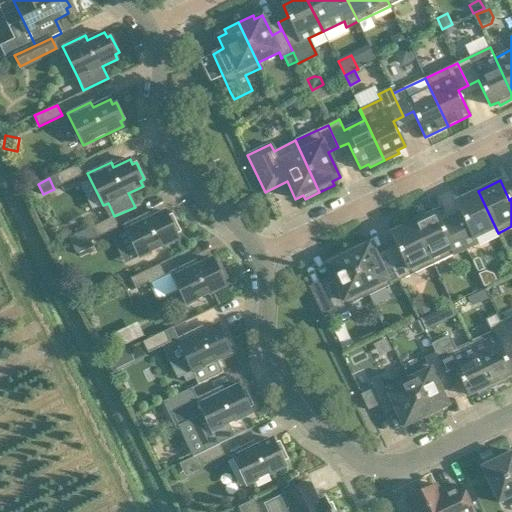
[(455,202),(465,221),(455,226),(466,249),(477,243),(474,238),(495,228),(497,234),(498,233),(478,191),(455,202)]
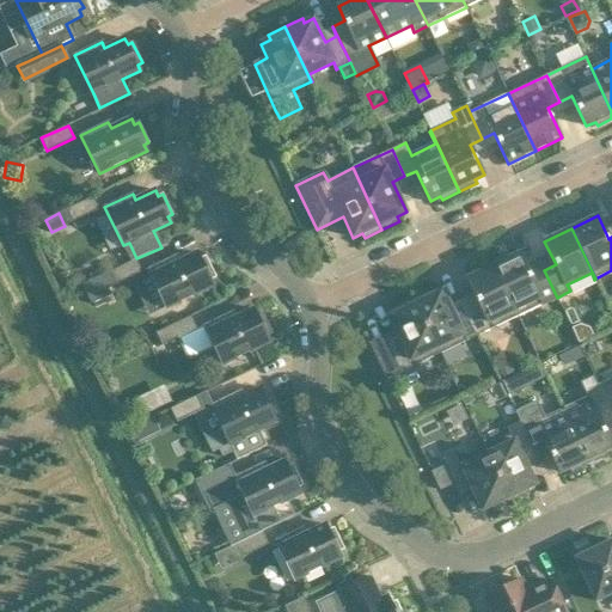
[(175,256),(147,269),(166,308),(214,286),(210,280),(215,277),(206,257),(201,258),(199,254),(178,263),(175,256)]
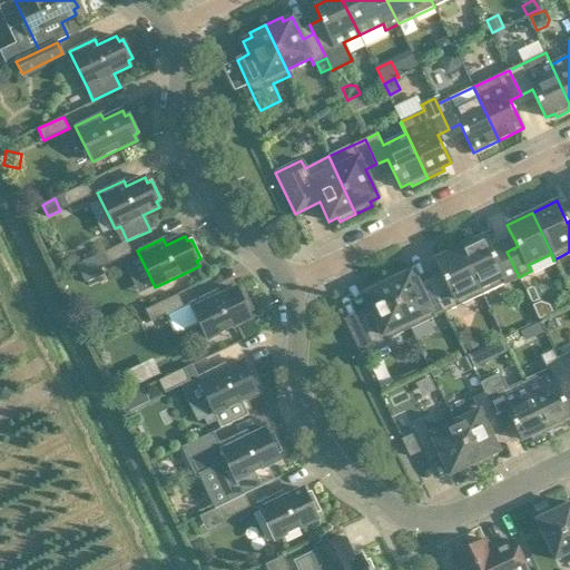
[(482,295),(519,277),(507,252),(495,257),(484,236),(460,247),(482,295)]
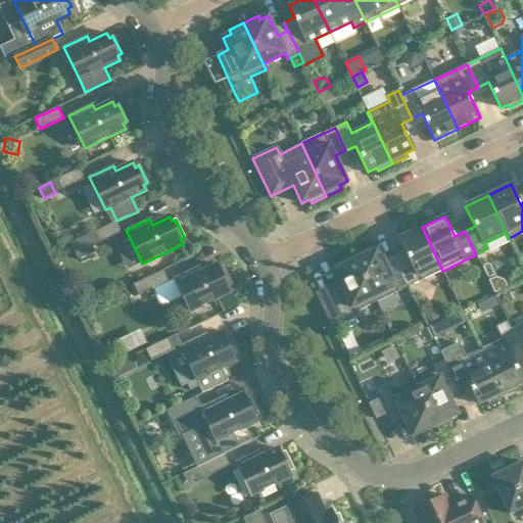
[(94,232),(99,243),(122,232),(116,221),(94,232)]
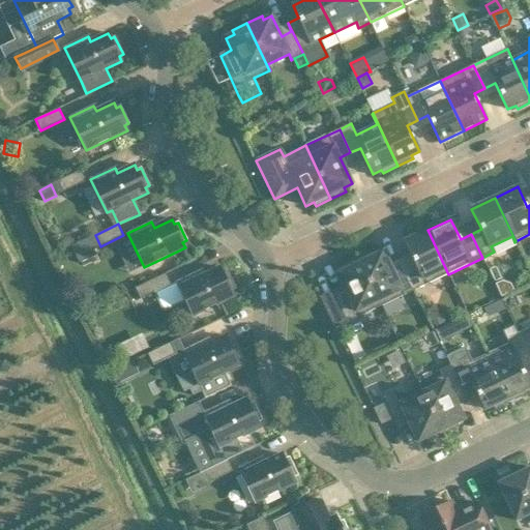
[(404,267),(415,290),(448,274),(428,230),(404,241),(414,262),(404,267)]
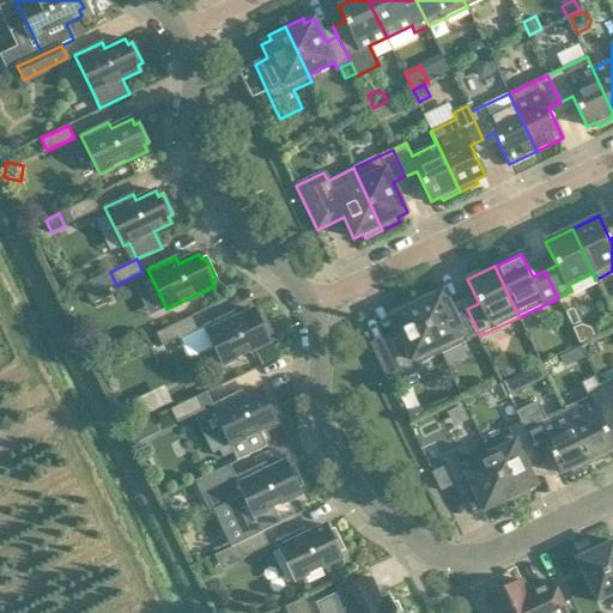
[(102,275),(84,285),(93,304),(105,298),(109,289),(102,275)]
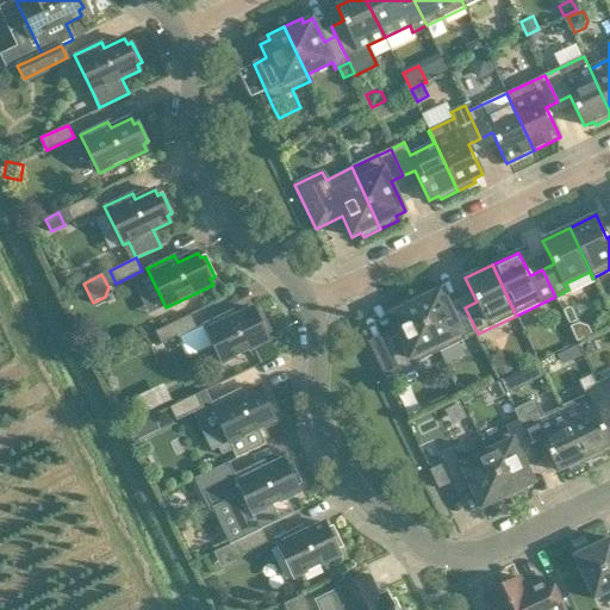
[(430,290),(412,298),(439,353),(478,334),(465,307),(453,312),(441,290),(431,294),(430,290)]
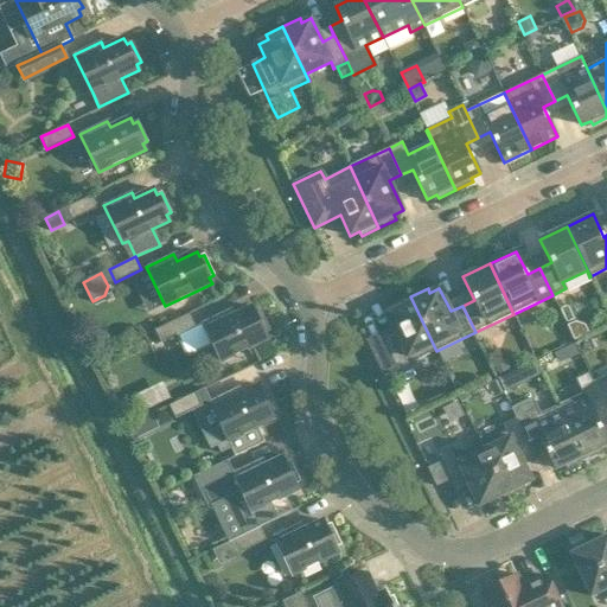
[(384,343),(397,370),(436,351),(410,296),(394,305),(395,308),(387,313),(397,337),(384,343)]
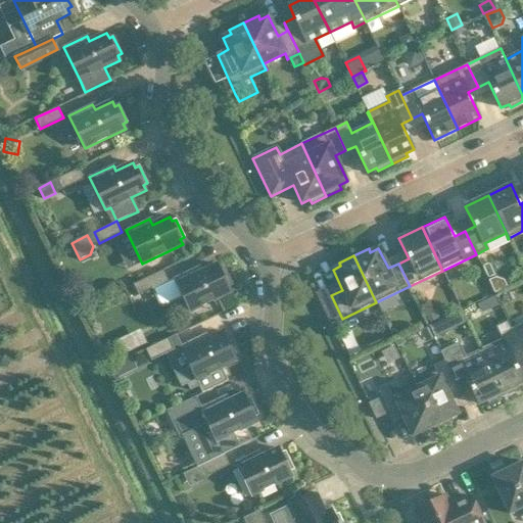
[(229,287),(233,285),(224,268),(220,269),(218,265),(200,273),(198,267),(175,278),(190,312),(231,292),(229,287)]
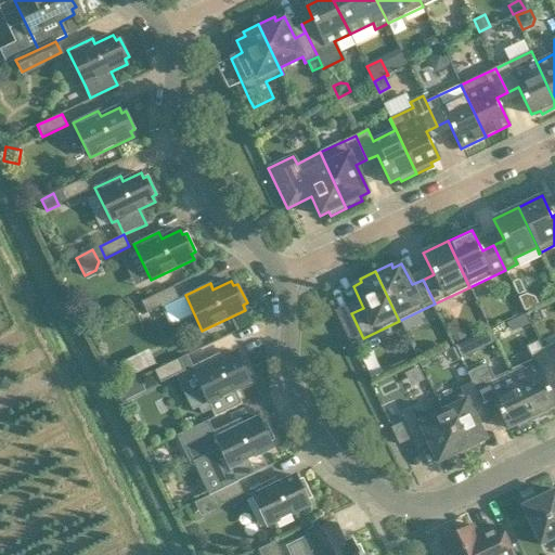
[(179,298),(173,286),(141,301),(146,313),(179,298)]
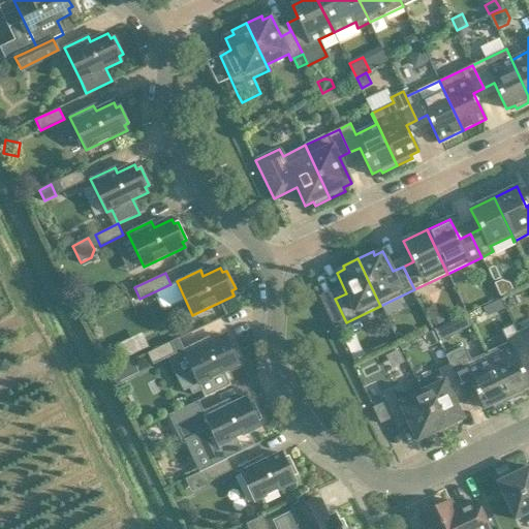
[(445,324),(434,330),(440,341),(450,336),(472,325),(466,314),(445,324)]
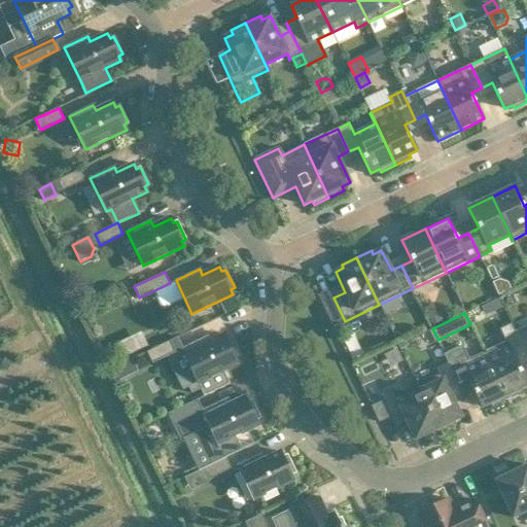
[(485,352),(507,399),(522,392),(520,389),(526,385),(526,382),(516,359),(526,354),(515,330),(512,323),(500,329),(504,337),(503,337),(506,342),(485,352)]
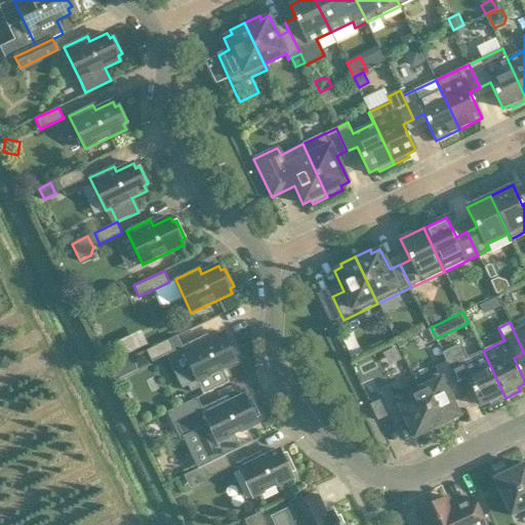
[(524,323),(513,329),(524,353),(524,352),(524,323)]
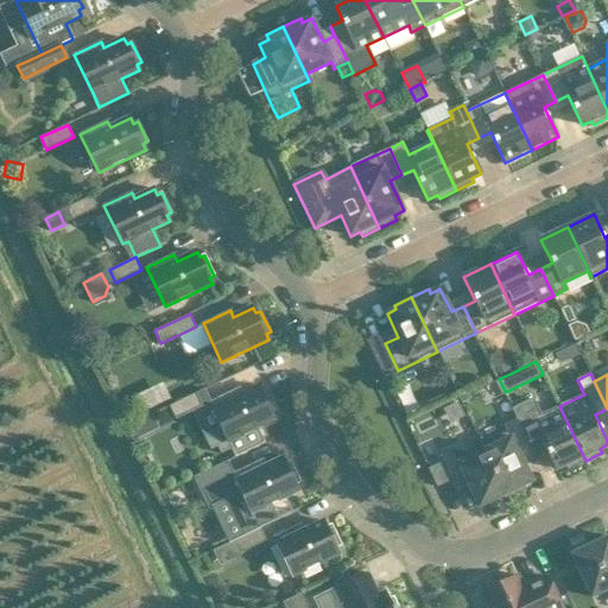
[(154,387),(131,399),(138,416),(163,404),(154,387)]
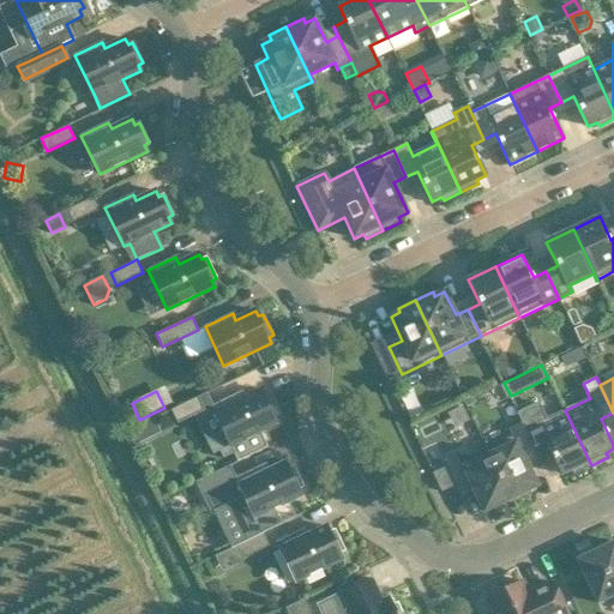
[(215,405),(211,407),(226,437),(216,443),(220,451),(223,457),(234,452),(238,462),(268,447),(260,432),(278,423),(275,417),(280,415),(270,395),(265,397),(263,391),(242,401),(239,393),(215,405)]
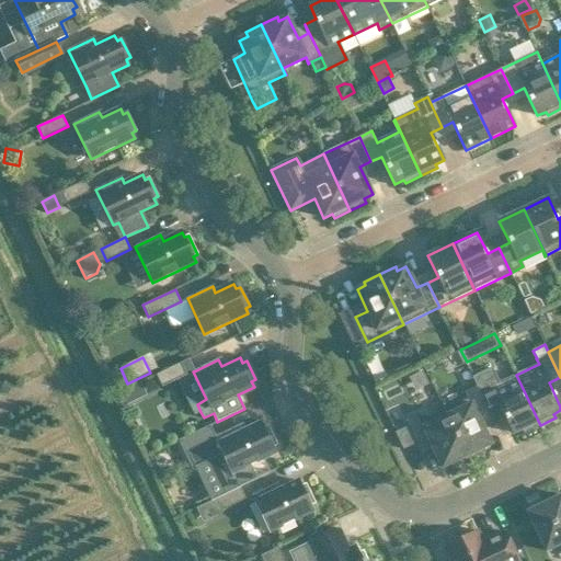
[(182,363),(155,376),(160,388),(178,379),(187,375),(182,363)]
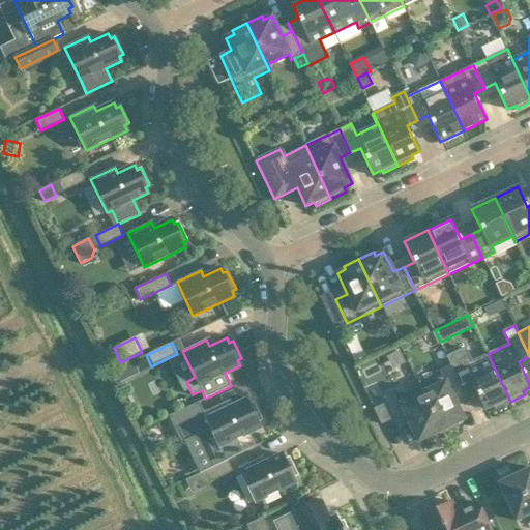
[(462,388),(472,383),(484,409),(493,406),(495,409),(510,402),(488,354),(473,361),(465,346),(446,355),(451,364),(451,365),(462,388)]
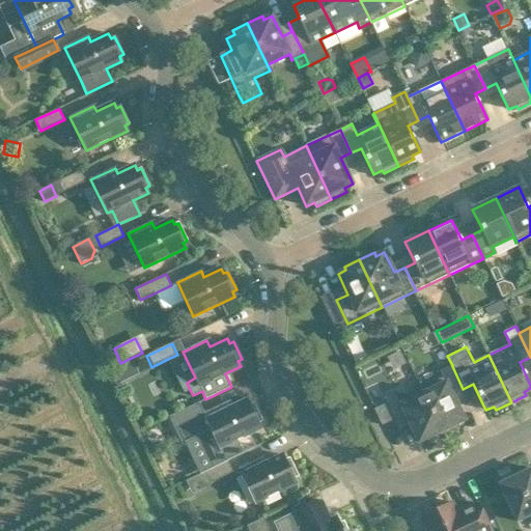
[(421,388),(444,435),(458,428),(456,424),(465,420),(452,394),(463,389),(452,366),(440,371),(443,376),(421,388)]
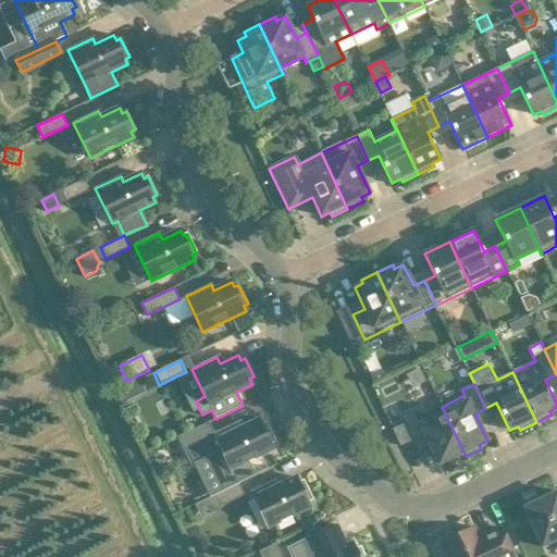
[(125,388),(116,393),(122,404),(132,399),(125,388)]
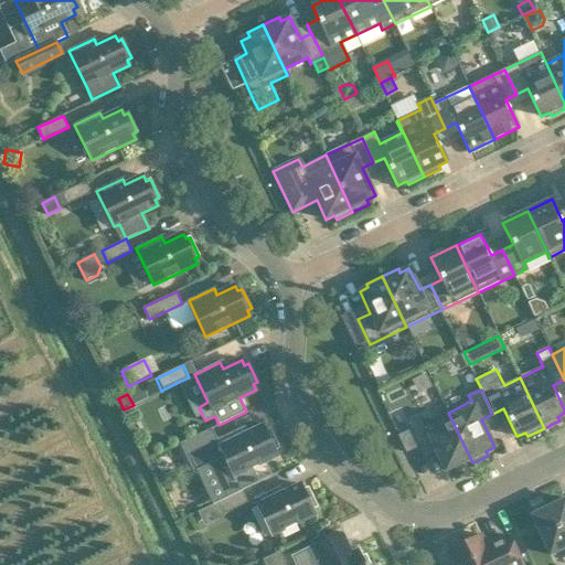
[(412,432),(400,437),(406,452),(419,446),(420,449),(433,443),(436,451),(446,471),(455,467),(456,470),(472,462),(448,413),(425,424),(422,417),(408,424),(412,432)]
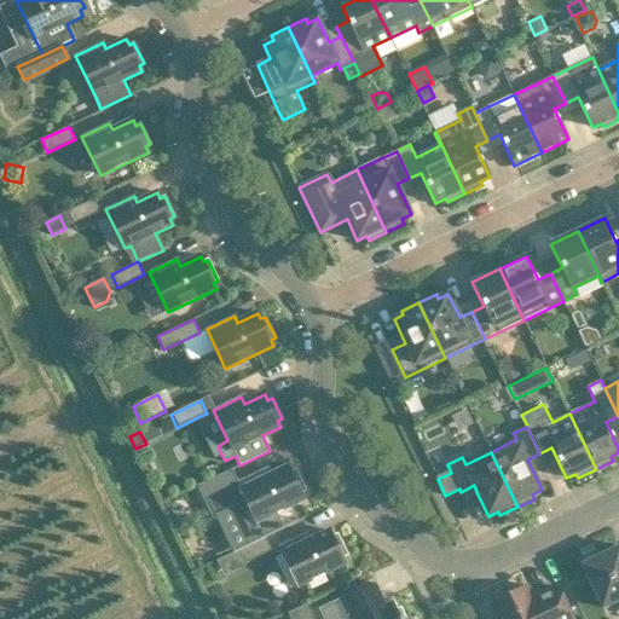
[(238,482),(209,496),(220,516),(231,512),(248,545),(266,537),(284,527),(283,526),(282,527),(275,513),(305,499),(301,493),(306,491),(296,470),(291,473),(289,467),(268,476),(265,469),(238,482)]
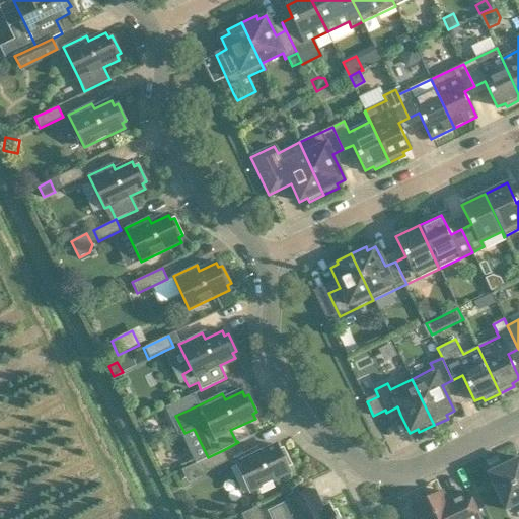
[(189,396),(165,408),(170,419),(175,416),(200,404),(195,393),(189,396)]
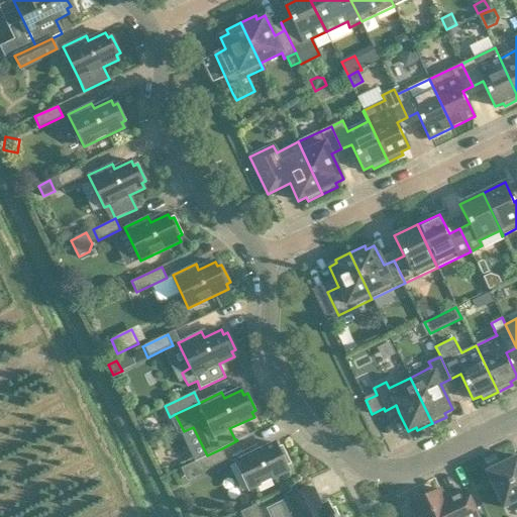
[(248,449),(233,456),(248,490),(289,471),(287,466),(290,463),(282,446),(278,448),(276,443),(259,451),(256,445),(248,449)]
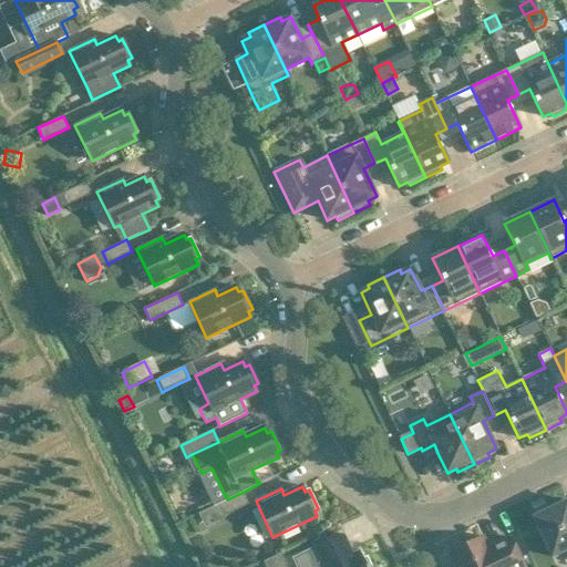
[(244,492),(219,504),(225,516),(249,504),(244,492)]
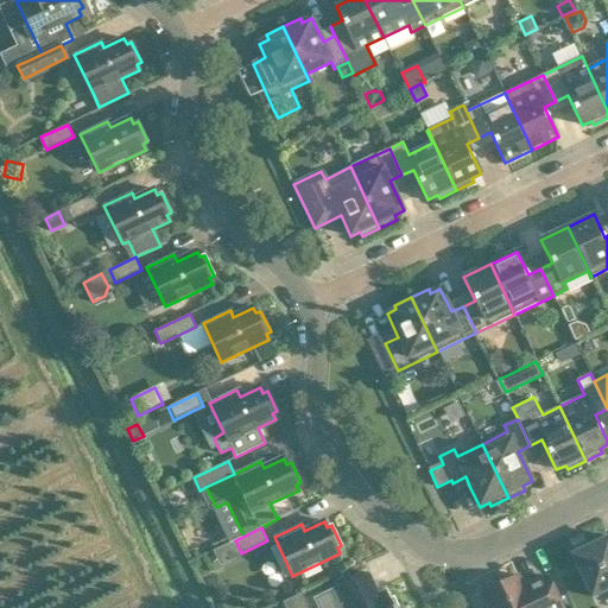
[(607,589),(607,537),(589,546),(586,544),(575,549),(575,553),(571,555),(591,597),(607,589)]
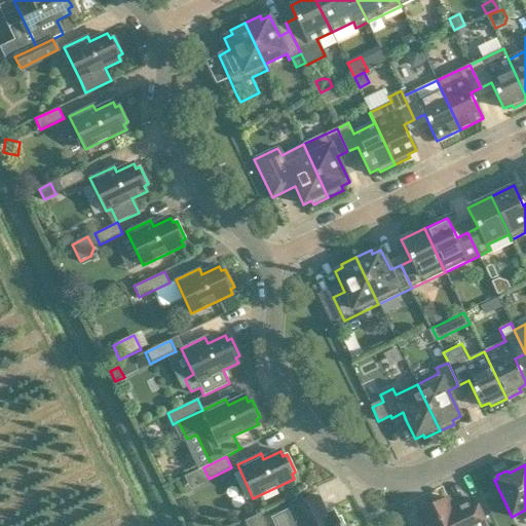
[(318,496),(294,508),(271,518),(275,525),(343,525),(343,524),(341,525),(335,512),(328,515),(318,496)]
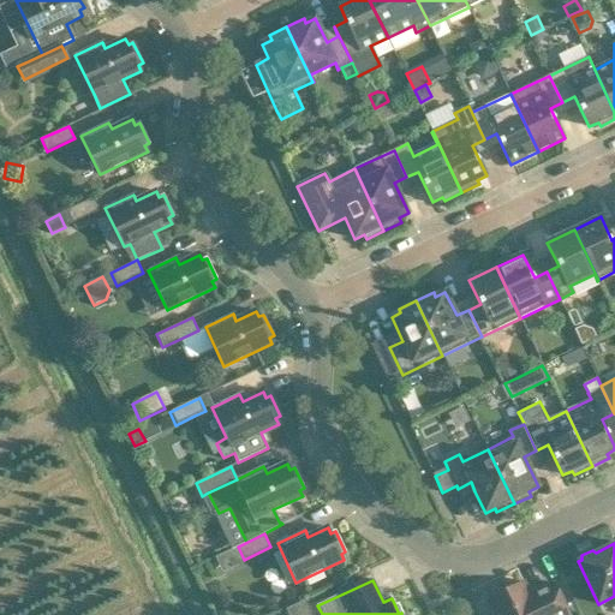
[(530,595),(524,581),(488,599),(494,613),(493,614),(568,614),(554,584),(530,595)]
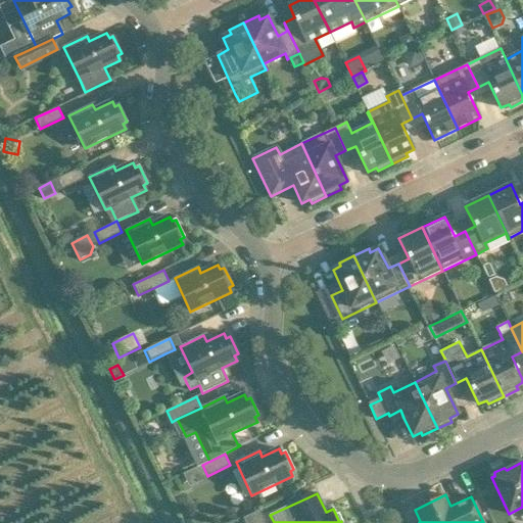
[(258,510),(244,517),(245,520),(246,522),(263,522),(265,522),(258,510)]
